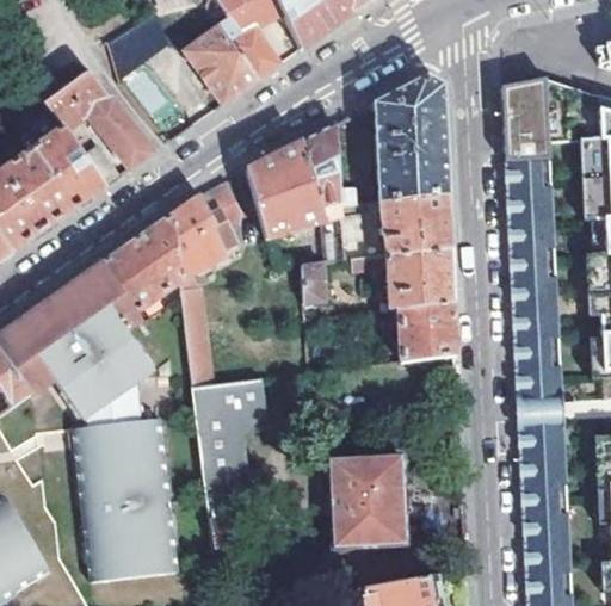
[(214,0),(226,17),(215,24),(254,79),(277,62),(251,25),(279,10),(273,0),(214,0)]
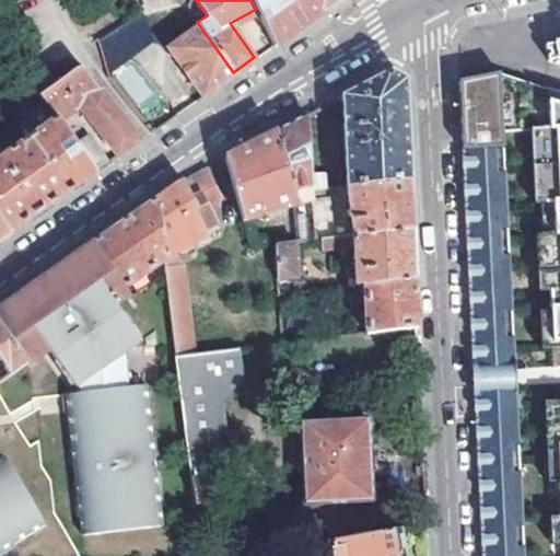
[(324,8),(321,0),(251,0),(256,9),(275,43),(317,12),(324,8)]
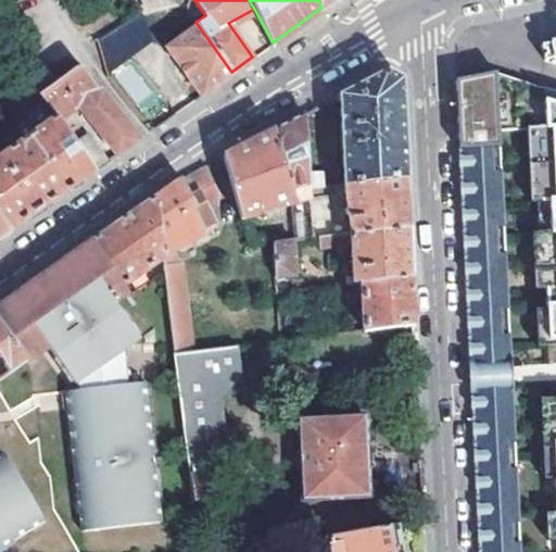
[(149,12),(101,30),(135,114),(181,95),(149,12)]
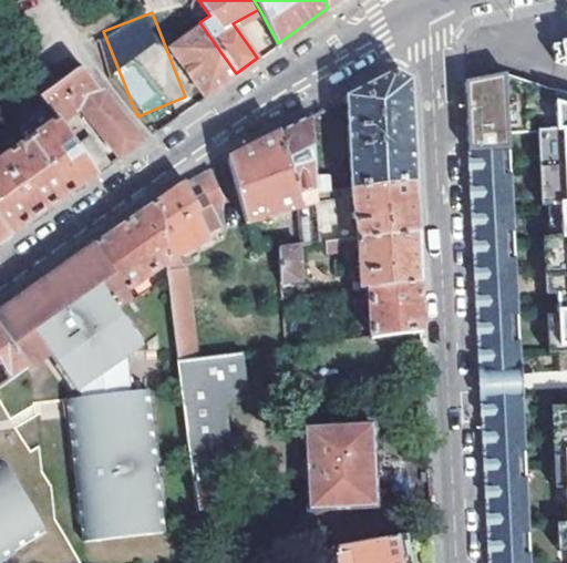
[(199,22),(198,23),(168,45),(182,64),(177,69),(185,80),(191,75),(204,95),(222,83),(236,73),(199,22)]
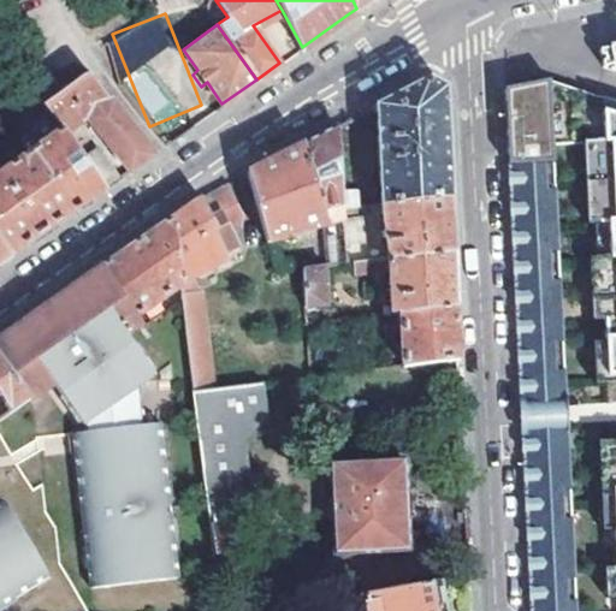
[(615,41),(599,46),(603,63),(614,61),(615,66),(615,41)]
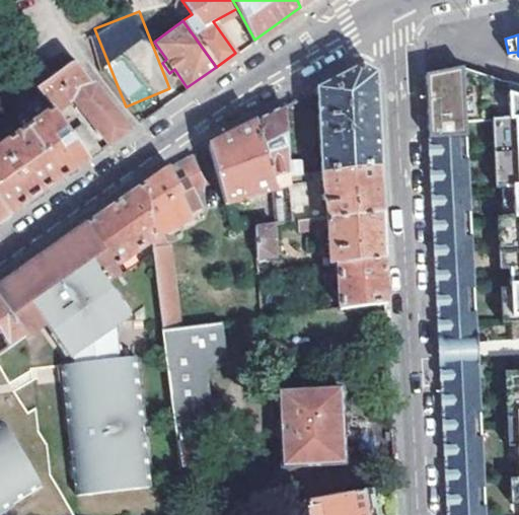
[(52,104),(55,108),(72,96),(108,142),(130,128),(81,63),(76,58),(71,59),(38,83),(52,104)]
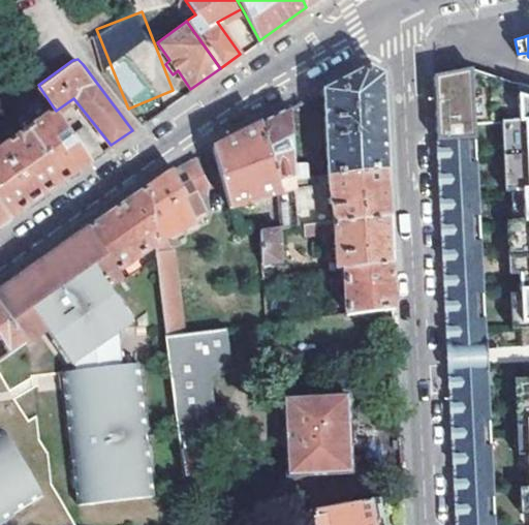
[(328,174),(385,165),(382,70),(365,65),(321,89),(328,174)]
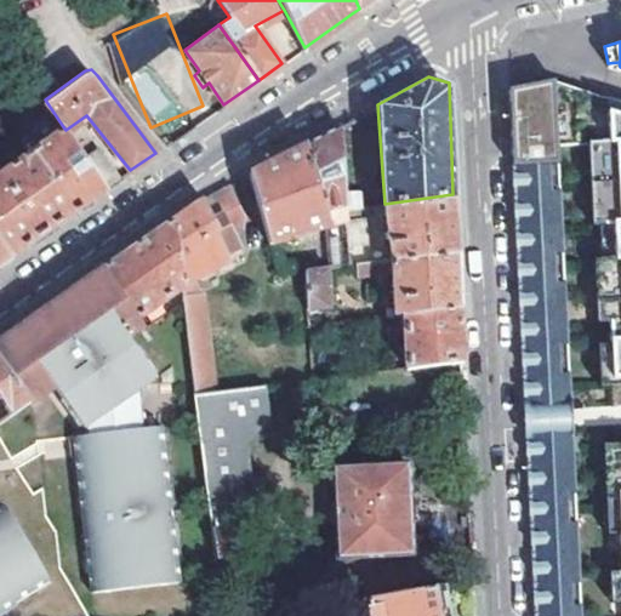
[(524,408),(552,406),(551,374),(559,374),(557,341),(548,342),(546,283),(554,281),(553,250),(545,250),(542,207),(551,206),(548,144),(579,142),(591,142),(594,223),(603,223),(605,257),(597,258),(599,320),(600,343),(603,378),(620,376),(620,98),(552,77),(508,85),(524,408)]
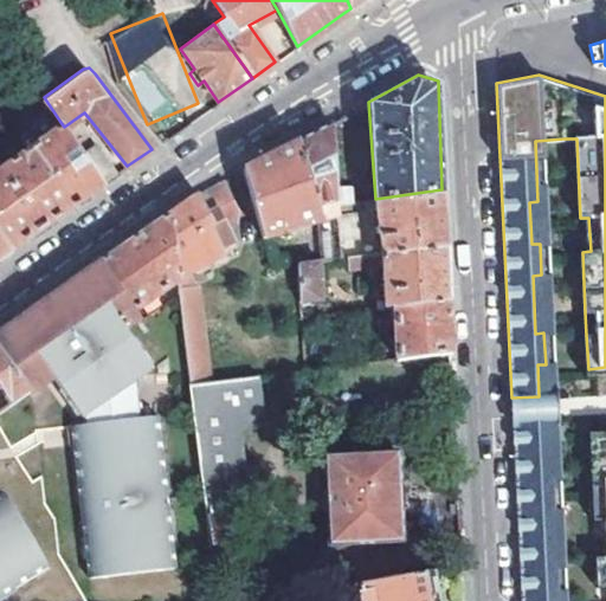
[(336,186),(330,120),(323,124),(297,139),(321,220),(317,221),(320,245),(322,260),(333,259),(327,220),(336,218),(340,217),(339,205),(336,186)]
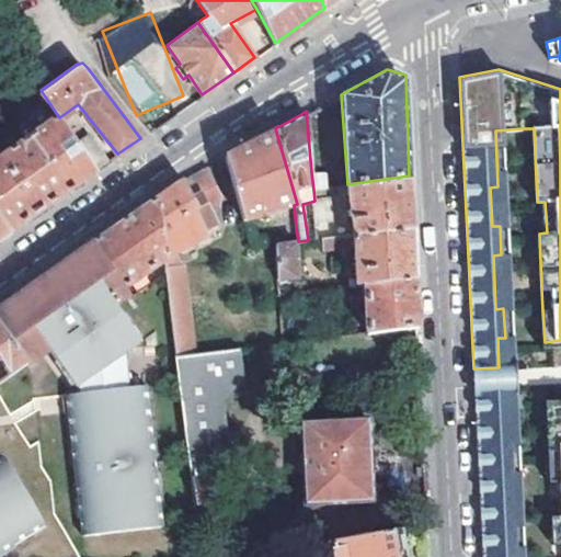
[(19,123),(26,135),(66,191),(95,170),(76,143),(59,117),(56,113),(36,127),(29,116),(19,123)]
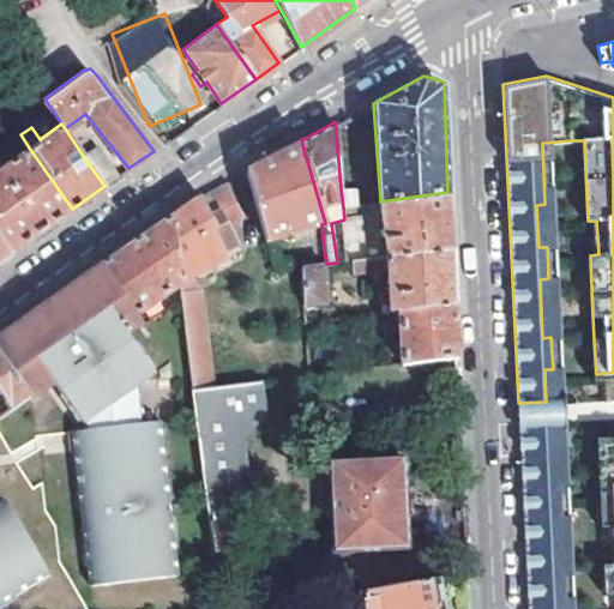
[(325,223),(301,140),(275,154),(247,169),(266,241),(321,224),(325,223)]
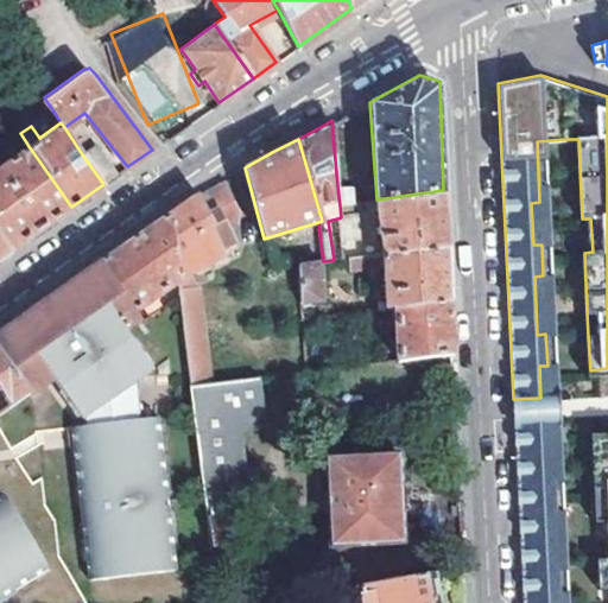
[(567,139),(570,220),(582,219),(578,139),(567,139)]
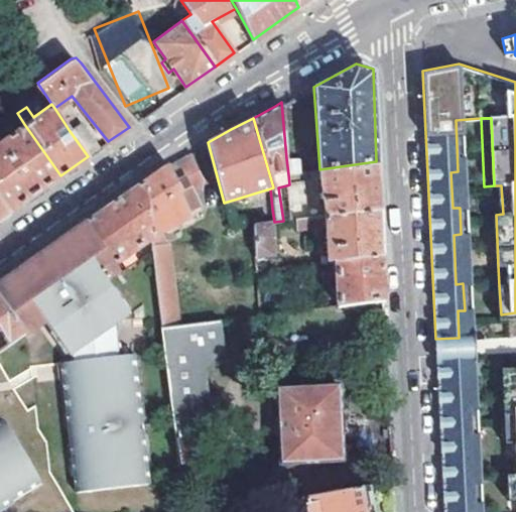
[(85,119),(70,131),(88,156),(104,144),(85,119)]
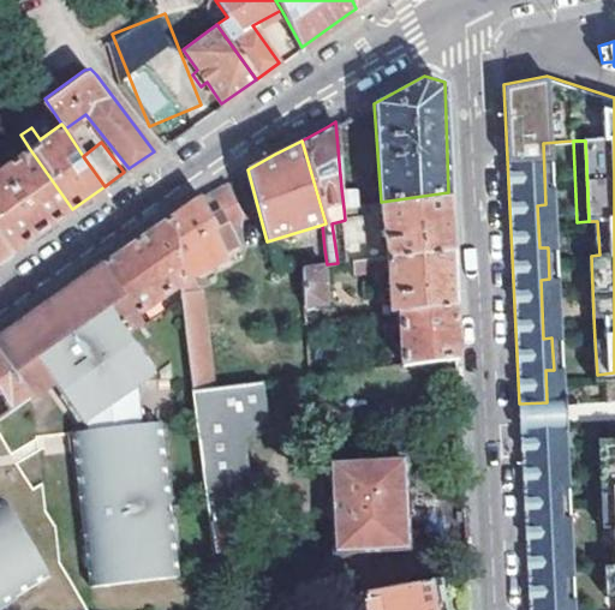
[(29,148),(0,167),(0,237),(11,252),(72,209),(29,148)]
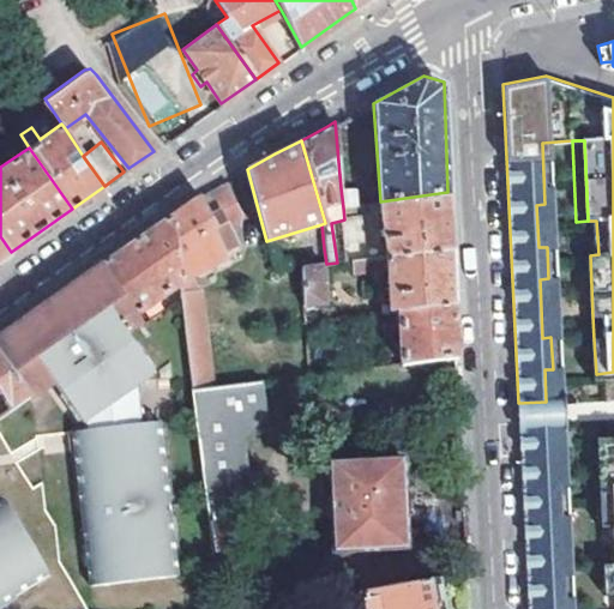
[(239,212),(223,182),(209,190),(220,209),(210,215),(200,194),(169,213),(179,282),(181,297),(192,385),(214,381),(203,288),(198,288),(194,275),(241,248),(224,218),(239,212)]
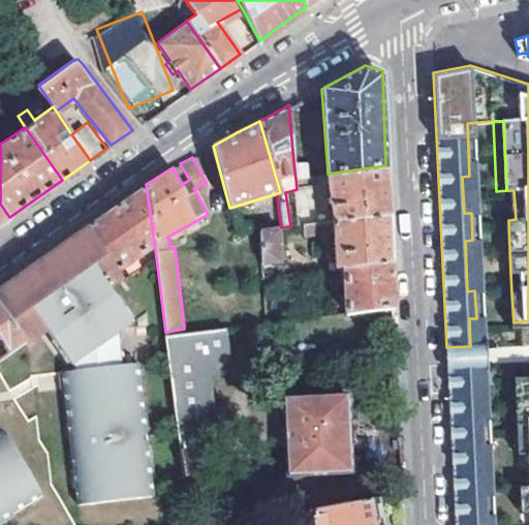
[(306,162),(293,162),(296,179),(303,178),(308,177),(306,162)]
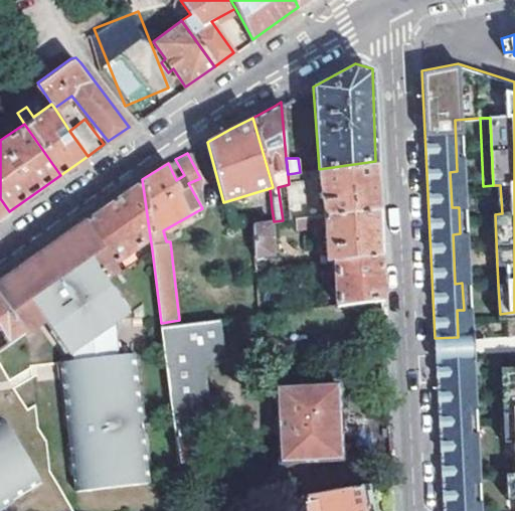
[(324,214),(378,207),(375,161),(319,169),(324,214)]
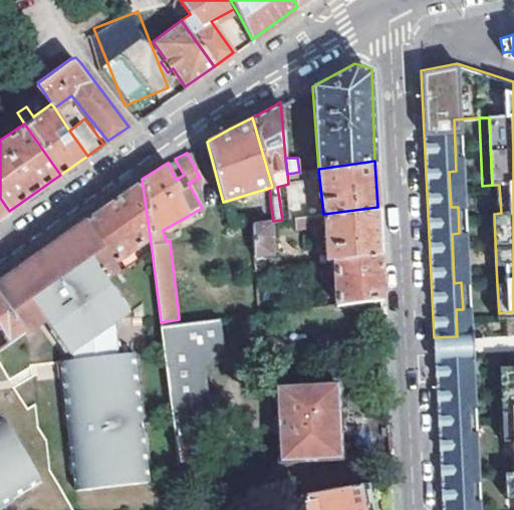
[(456,171),(449,172),(451,207),(458,207),(456,171)]
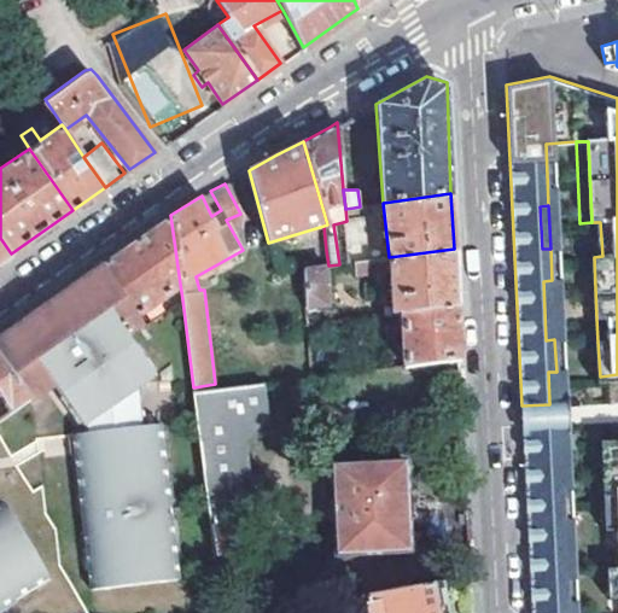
[(347,221),(343,222),(345,246),(365,244),(362,219),(355,220),(354,208),(345,209),(347,221)]
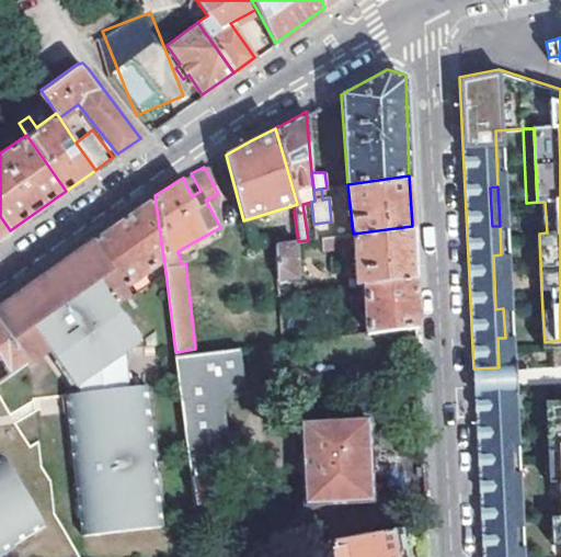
[(163,258),(155,195),(134,211),(91,240),(123,285),(163,258)]
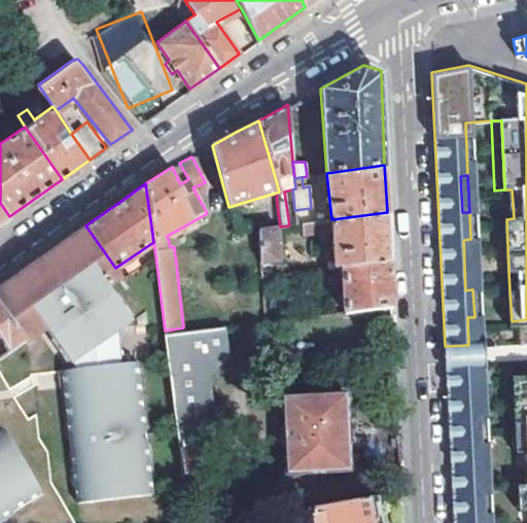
[(504,189),(506,219),(514,218),(512,189),(504,189)]
